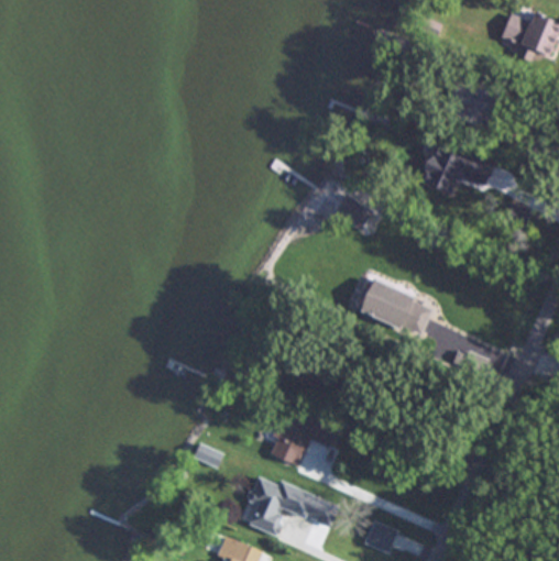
[(529,19),(510,13),(502,42),(555,56),(558,42),(558,22),(530,14),(529,19)]
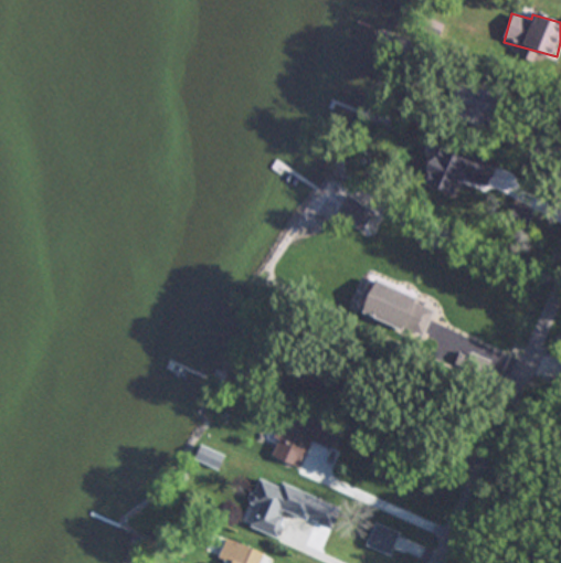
[(379,118),(391,130),(399,124),(387,110),(379,118)]
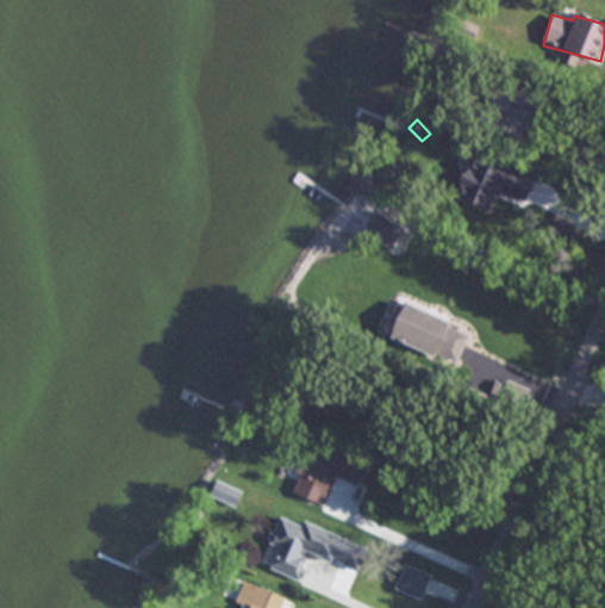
[(400,302),(385,336),(455,367),(469,333),(400,302)]
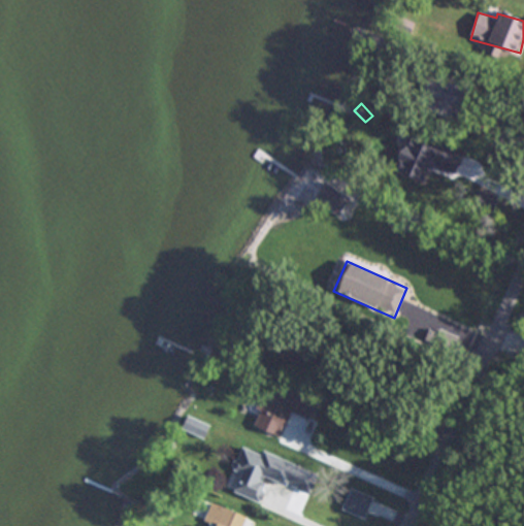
[(255,429),(282,437),(289,413),(310,420),(318,398),(268,384),(255,429)]
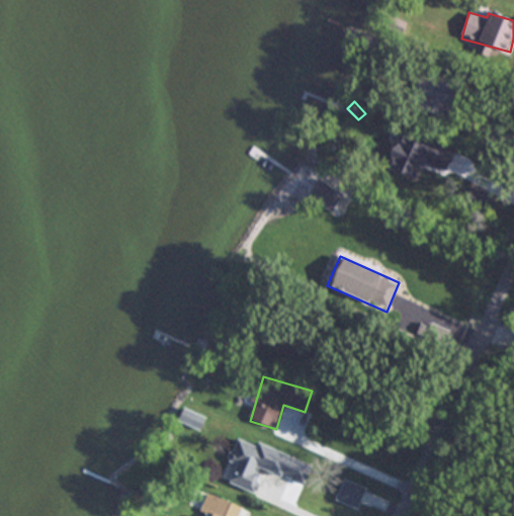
[(178,420),(201,432),(208,421),(185,408),(178,420)]
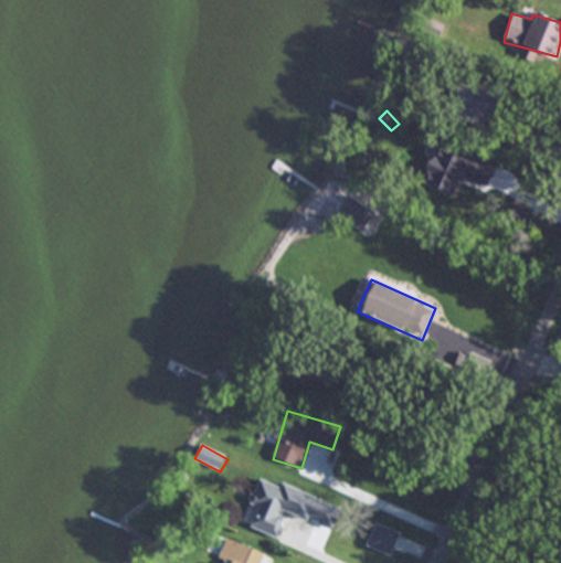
[(327,505),(262,475),(249,502),(258,507),(250,526),(277,539),(289,513),(317,526),(327,505)]
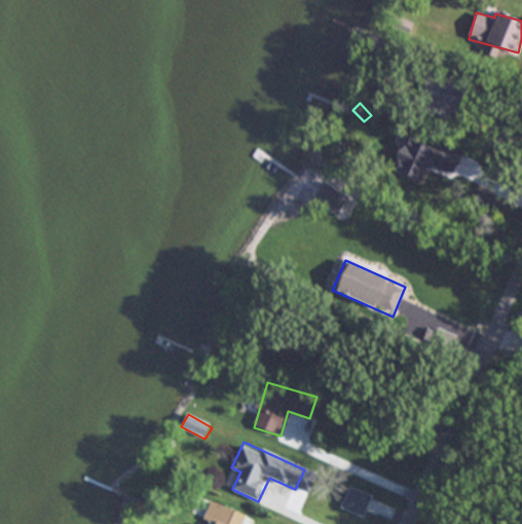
[(212,501),(203,520),(213,523),(245,523),(248,518),(212,501)]
